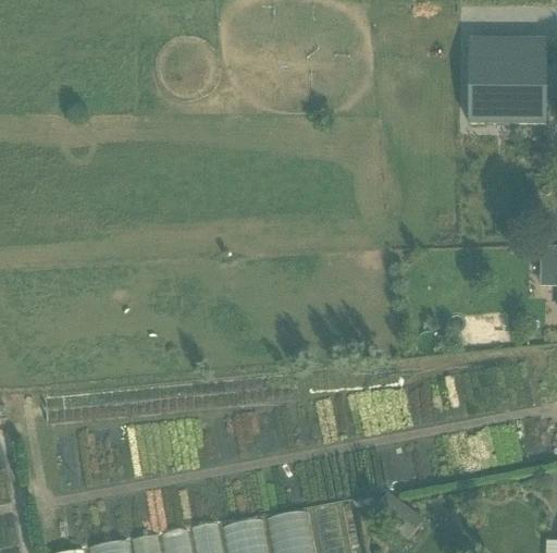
[(469,37),(468,122),(544,123),(546,38),(469,37)]
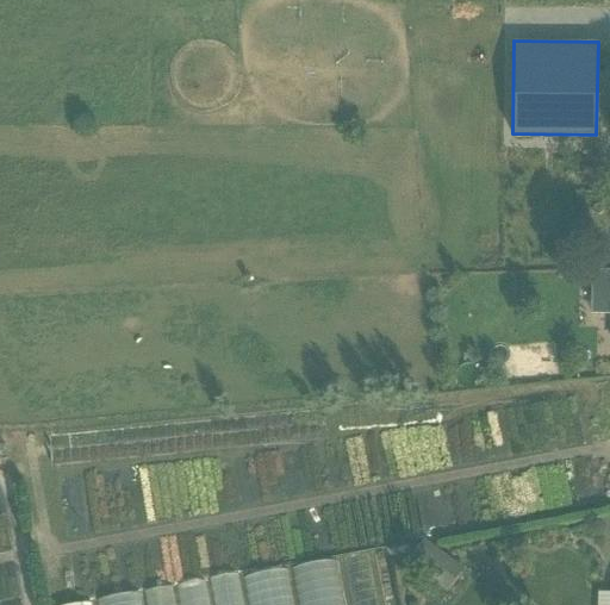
[(433,579),(449,556),(425,537),(408,560),(433,579)]
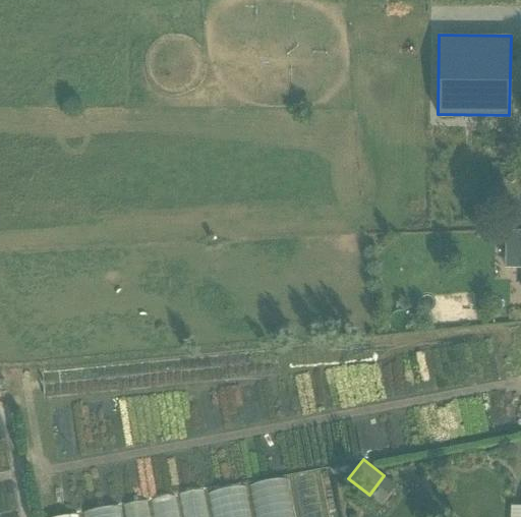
[(291,516),(286,476),(248,481),(252,516),(291,516)]
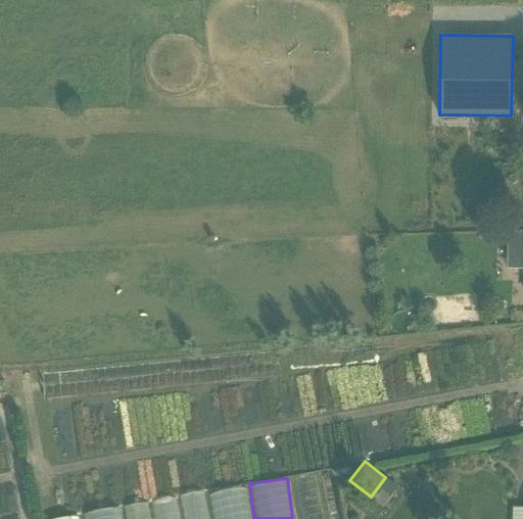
[(154,518),(250,518),(246,485),(205,491),(204,489),(151,498),(154,518)]
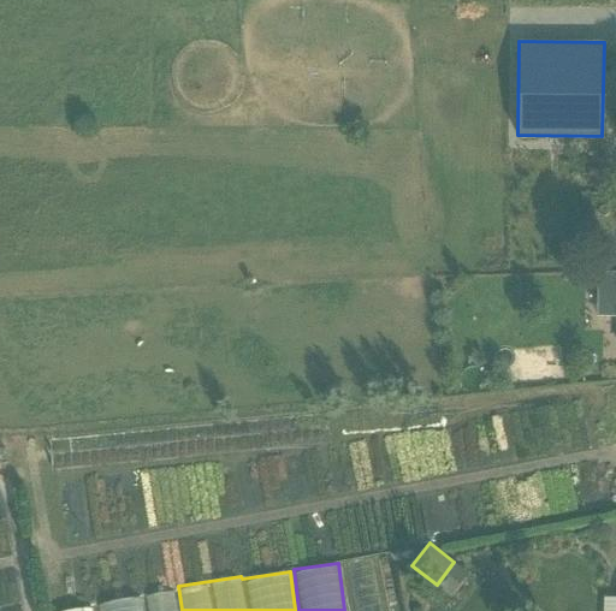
[(141,594),(95,603),(96,610),(177,610),(173,589),(141,594)]
